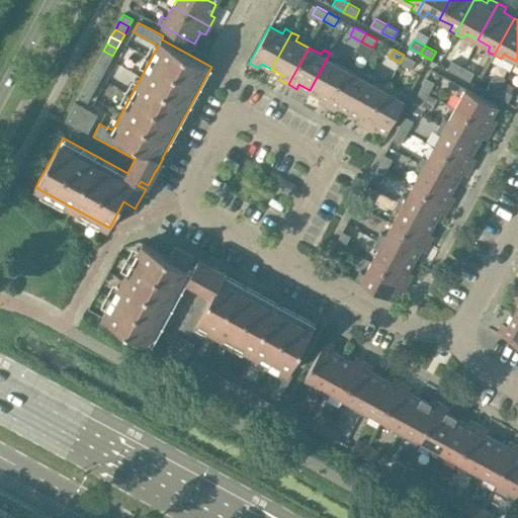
[(99,57),(109,62),(112,56),(103,51),(99,57)]
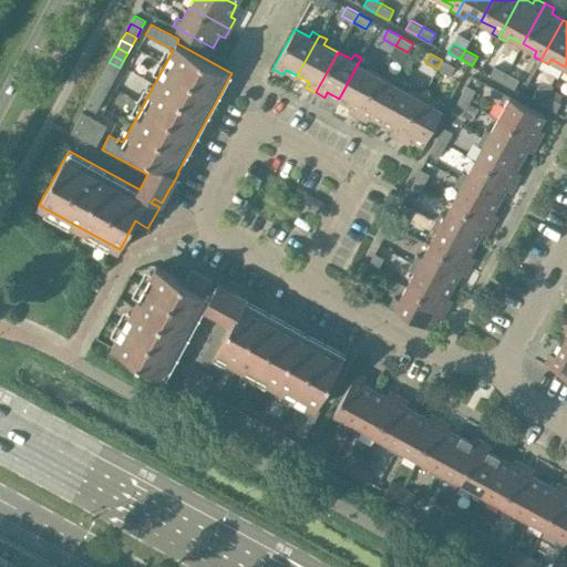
[(348,110),(358,115),(380,75),(366,68),(369,62),(361,58),(339,99),(351,105),(348,110)]
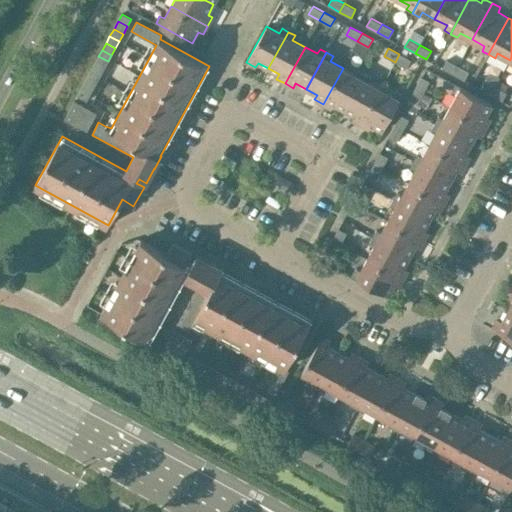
[(395,62),(406,68),(411,60),(399,54),(395,62)]
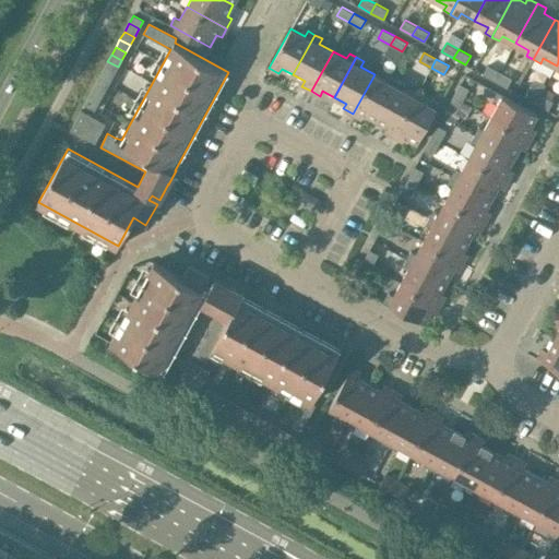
[(104,69),(114,74),(118,67),(107,61),(104,69)]
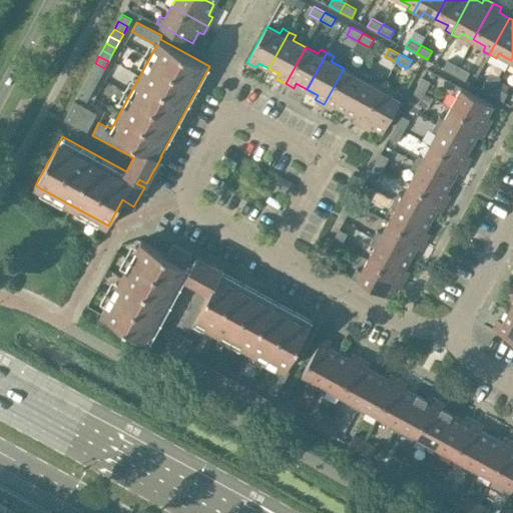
[(443,68),(454,74),(458,66),(447,59),(443,68)]
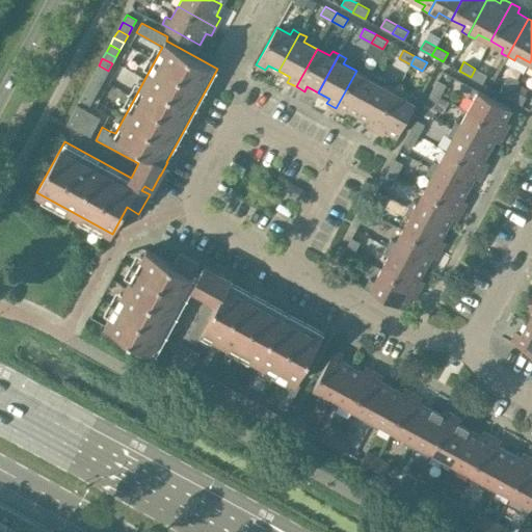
[(95,72),(105,78),(108,71),(99,65),(95,72)]
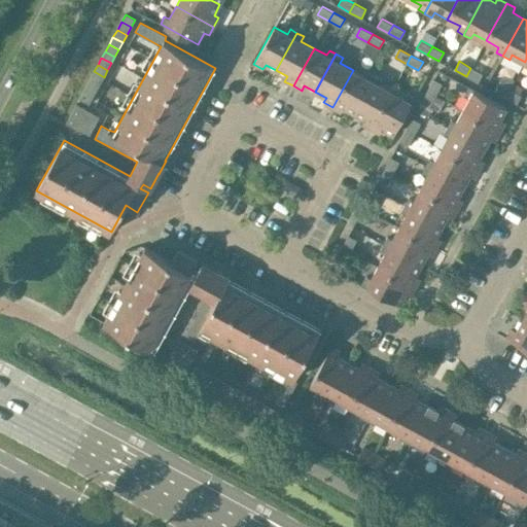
[(466,76),(478,82),(482,74),(470,68),(466,76)]
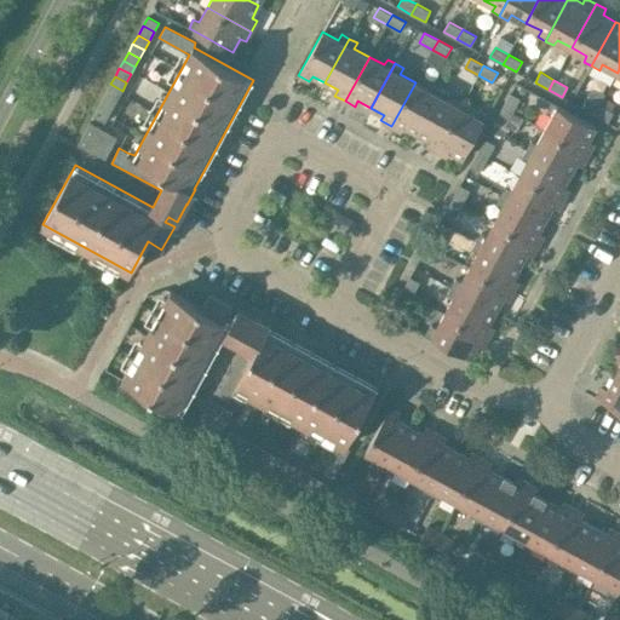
[(403,126),(417,133),(441,89),(434,85),(430,90),(415,82),(391,126),(401,132),(403,126)]
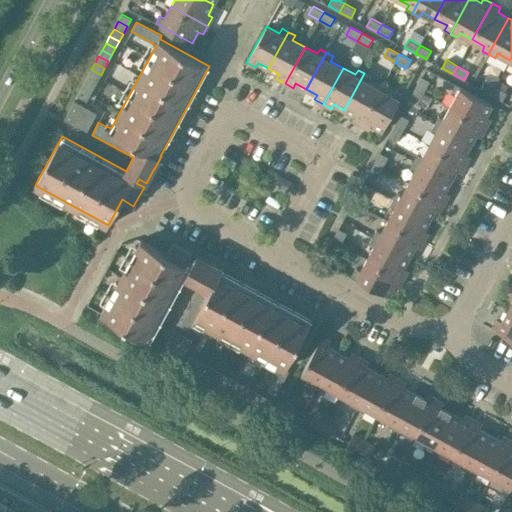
[(88,76),(97,81),(101,75),(91,69),(88,76)]
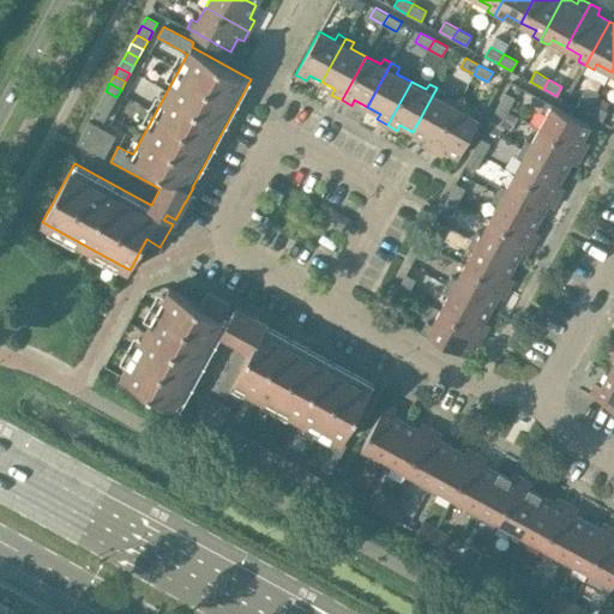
[(422,144),(432,150),(456,106),(441,97),(445,92),(437,88),(413,132),(425,139),(422,144)]
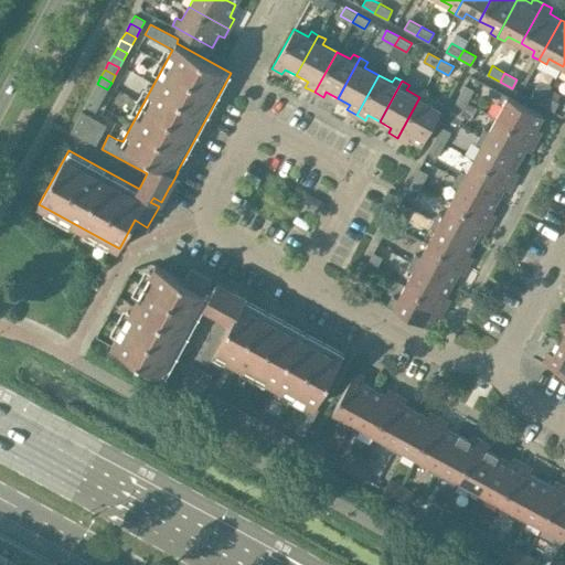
[(93,91),(104,96),(107,89),(97,84),(93,91)]
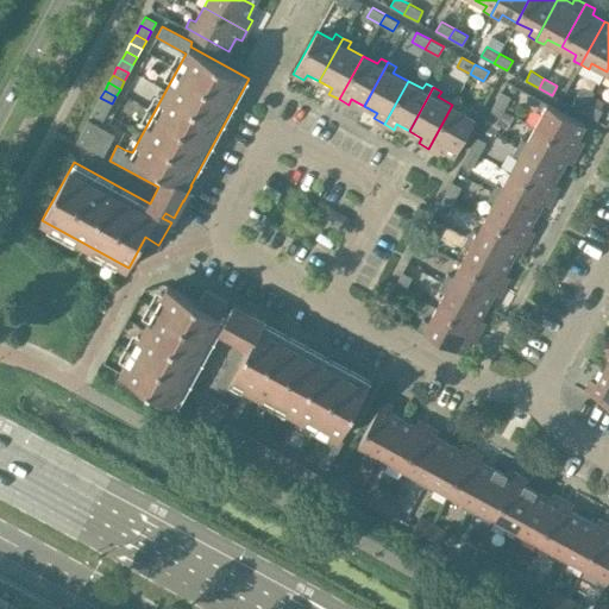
[(494,105),(503,110),(510,96),(501,92),(494,105)]
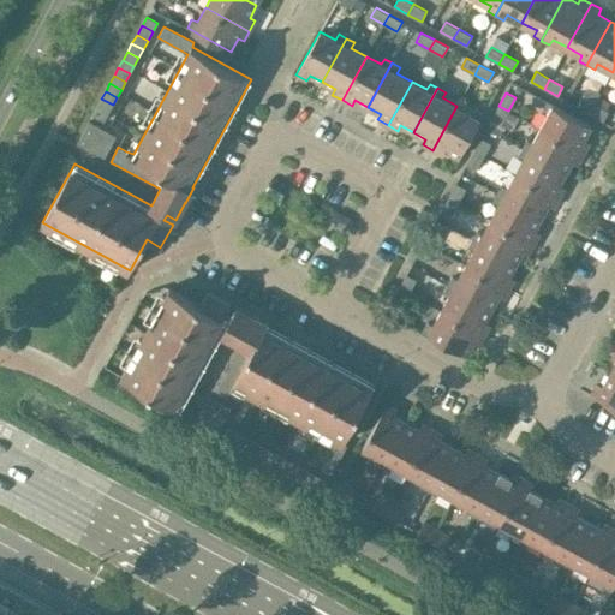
[(577,106),(590,113),(595,103),(581,96),(577,106)]
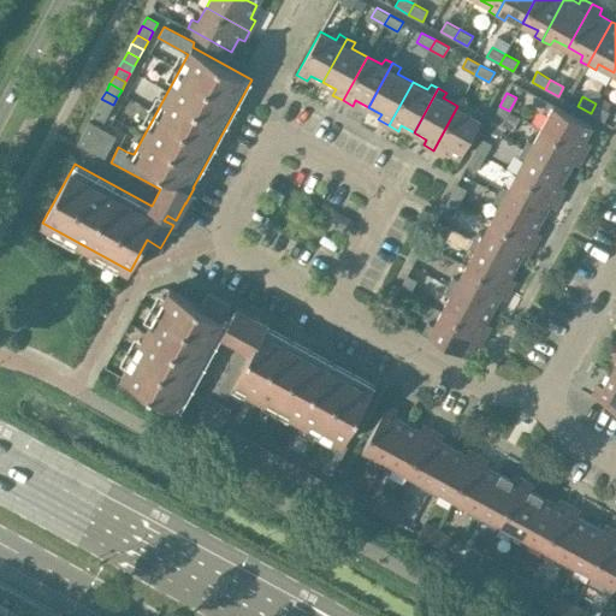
[(98,107),(108,113),(113,105),(101,99),(98,107)]
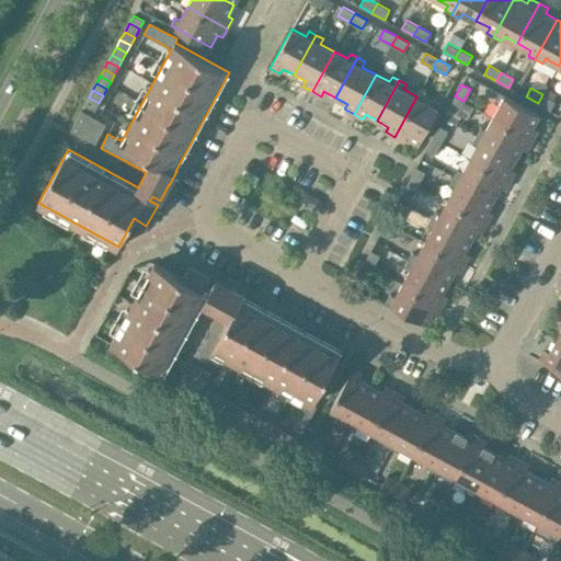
[(493,117),(533,138),(538,129),(533,127),(540,115),(500,92),(495,100),(501,103),(493,117)]
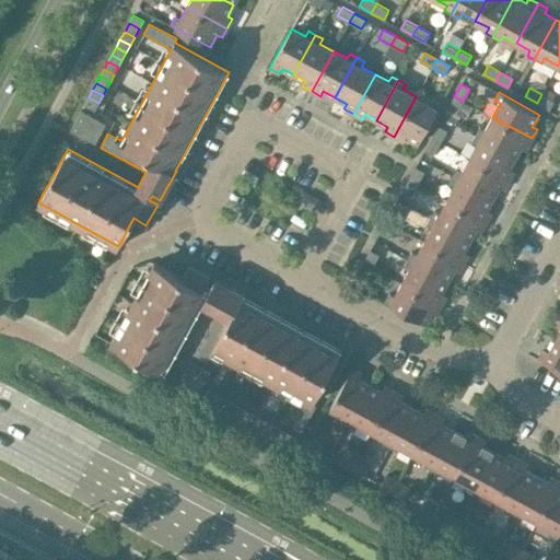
[(537,103),(549,109),(553,101),(541,94),(537,103)]
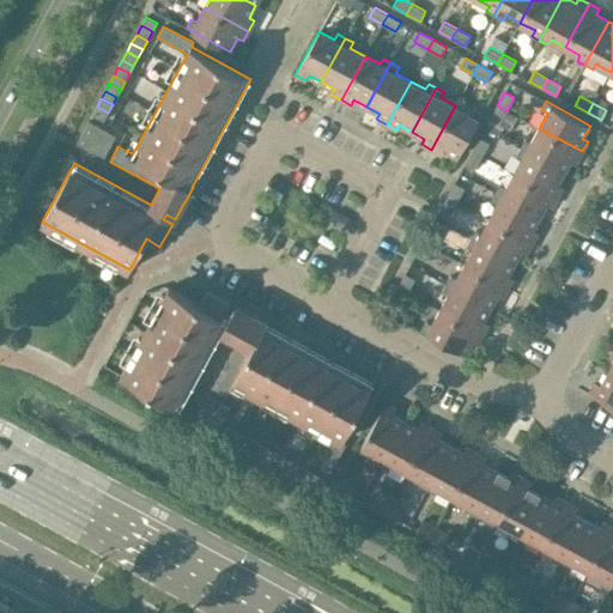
[(444,150),(457,157),(483,113),(474,108),(471,114),(455,105),(431,150),(442,155),(444,150)]
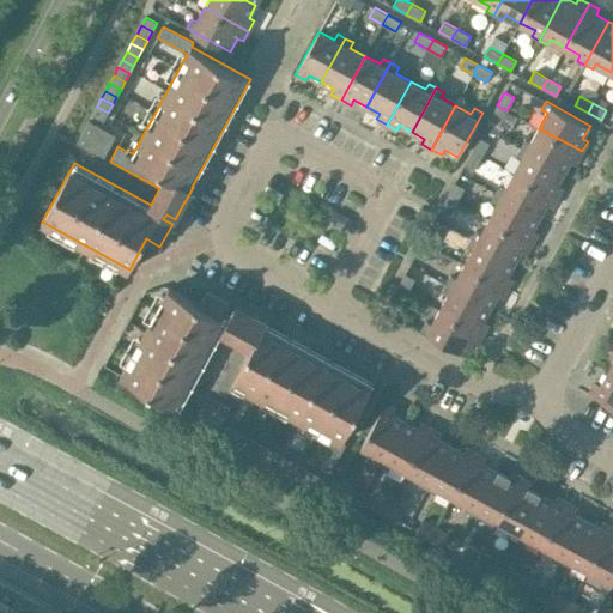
[(490,119),(499,123),(507,110),(497,105),(490,119)]
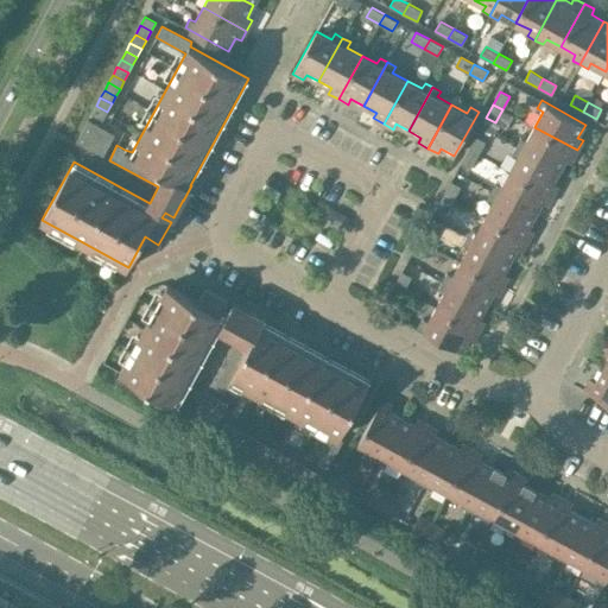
[(92,113),(102,120),(107,112),(96,106),(92,113)]
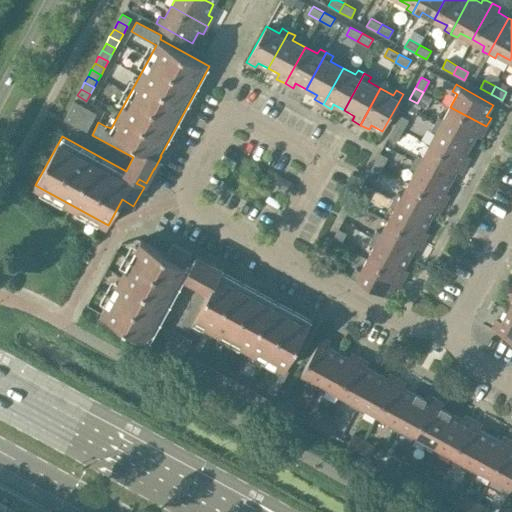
[(69,110),(77,114),(82,105),(74,101),(69,110)]
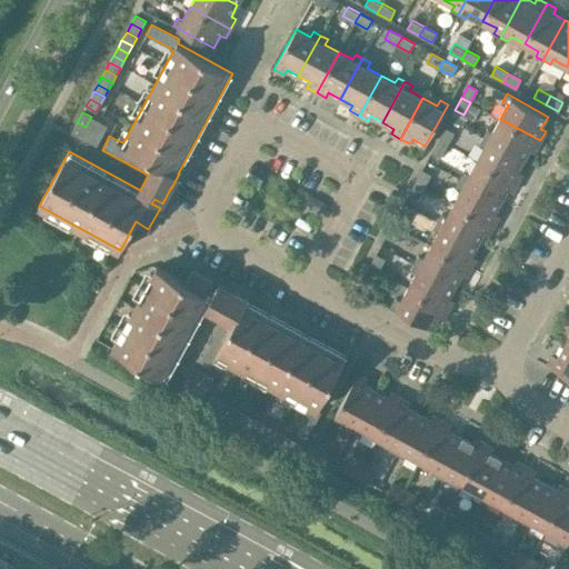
[(86,127),(93,131),(99,121),(91,117),(86,127)]
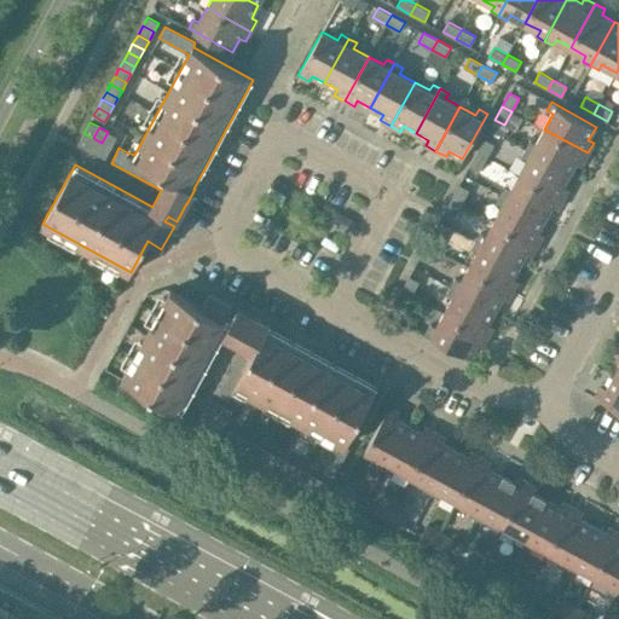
[(526,149),(571,173),(577,160),(583,163),(588,152),(544,129),(536,144),(530,140),(526,149)]
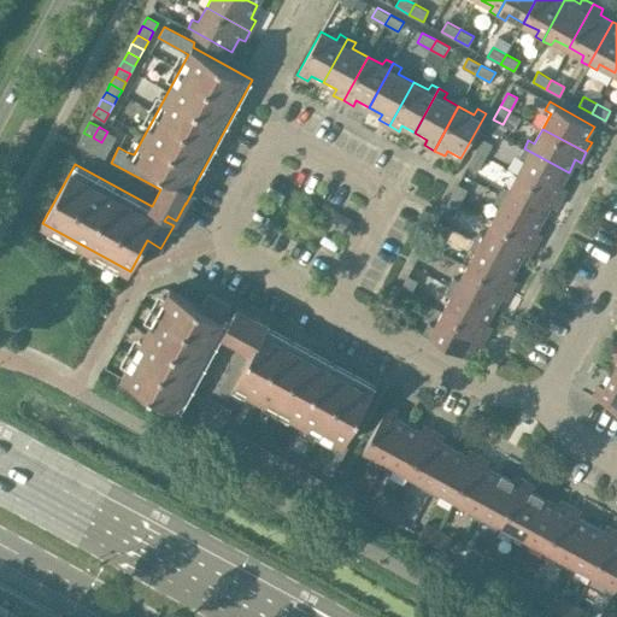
[(101,142),(111,147),(117,136),(107,131),(101,142)]
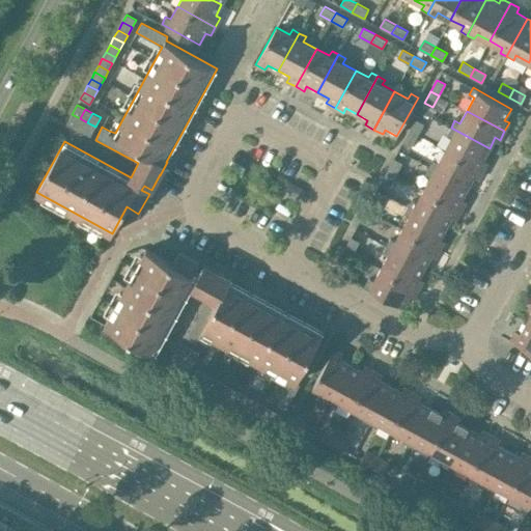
[(66,123),(75,128),(80,118),(72,114),(66,123)]
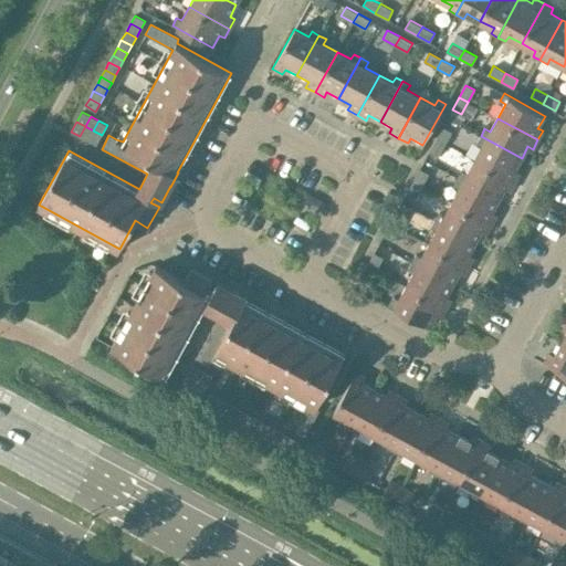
[(80,136),(87,142),(93,130),(85,126),(80,136)]
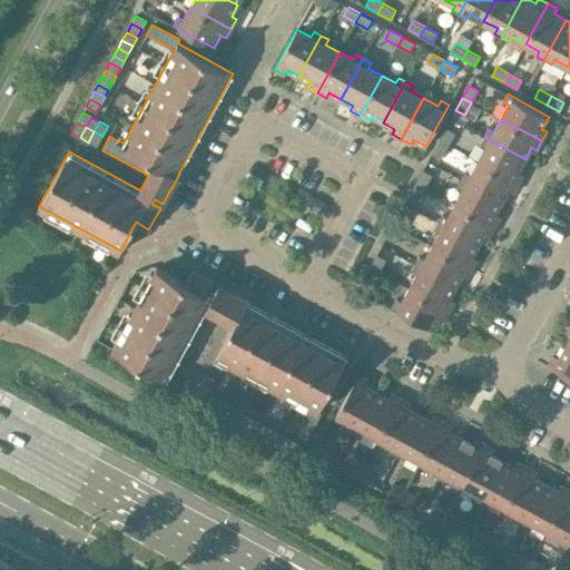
[(439,140),(449,145),(455,133),(445,128),(439,140)]
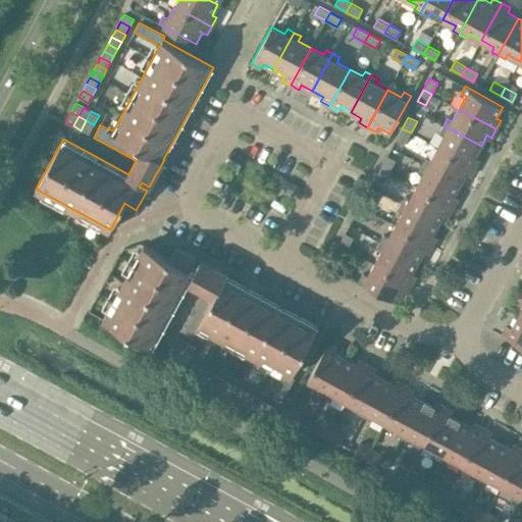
[(81,131),(88,135),(94,124),(86,120),(81,131)]
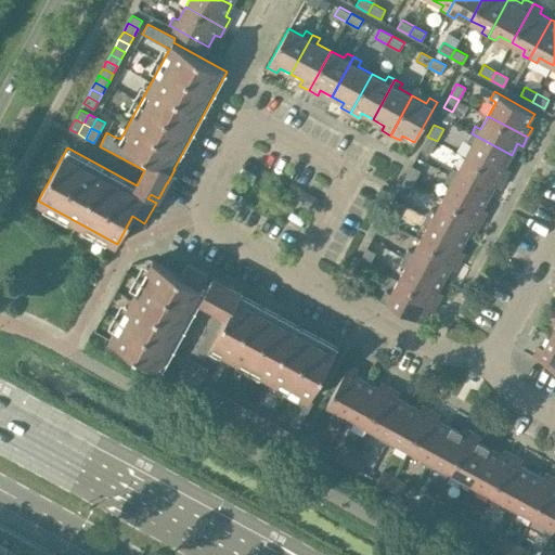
[(465,156),(505,178),(510,169),(505,166),(512,155),(472,133),(467,140),(473,143),(465,156)]
